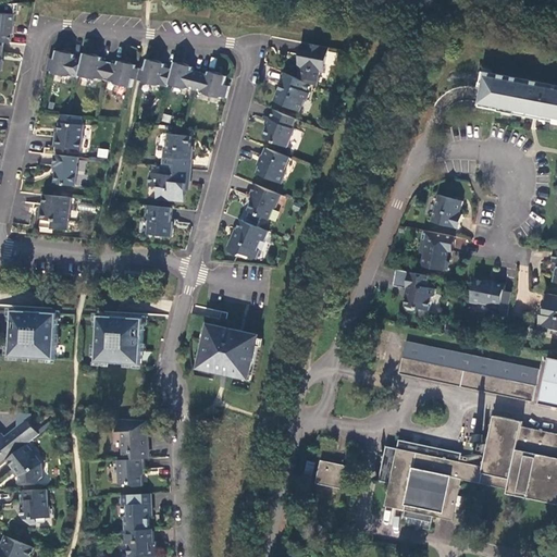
[(0,3),(0,41),(4,42),(12,42),(13,34),(14,34),(16,11),(20,11),(21,2),(0,3)]
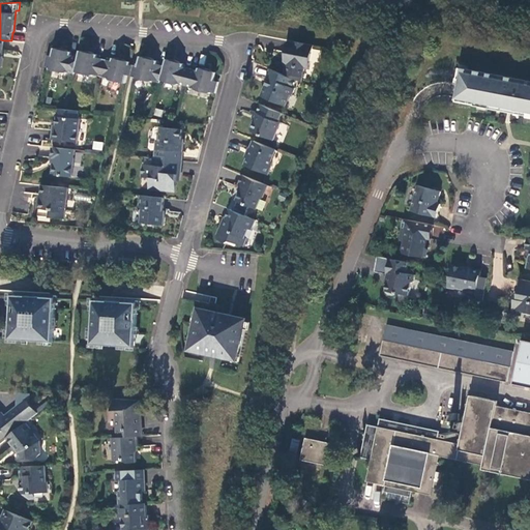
[(288,64),(287,75),(296,78),(301,80),(303,67),(308,67),(313,45),(287,39),(283,63),(288,64)]
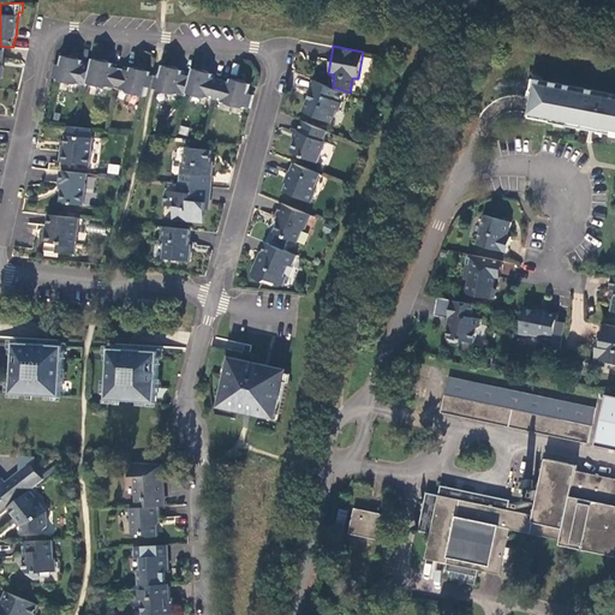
[(61,65),(57,64),(53,77),(58,78),(58,79),(78,84),(78,83),(88,84),(89,81),(93,65),(83,64),(84,60),(64,55),(61,65)]
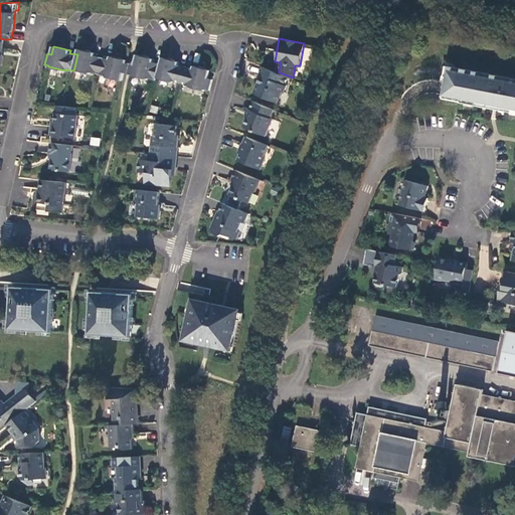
[(89,49),(88,53),(77,51),(77,54),(74,67),(92,71),(93,69),(100,71),(103,56),(96,55),(97,51),(89,49)]
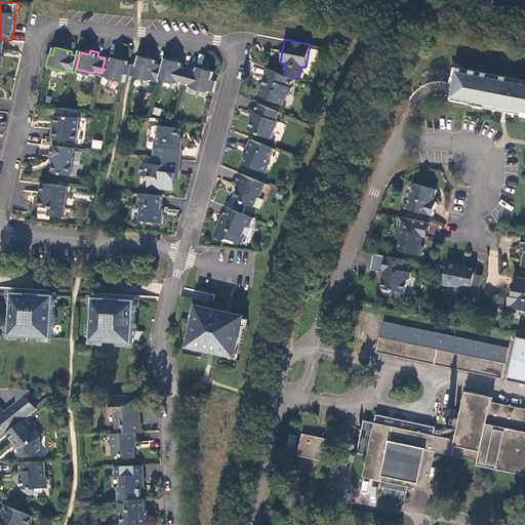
[(113,59),(105,57),(102,73),(111,75),(111,76),(126,80),(129,64),(121,62),(122,57),(114,56),(113,59)]
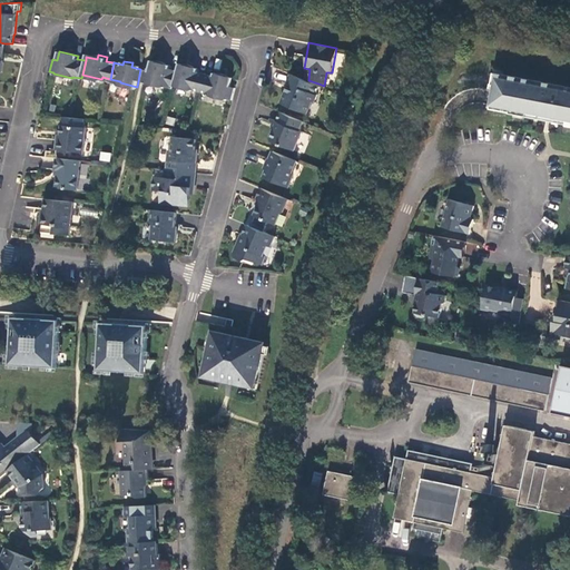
[(150,64),(146,85),(164,89),(164,88),(173,90),(174,87),(178,71),(169,69),(169,65),(160,62),(160,66),(150,64)]
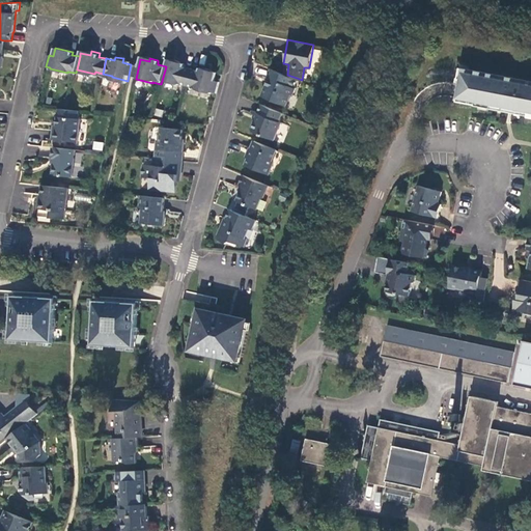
[(175,64),(167,62),(166,66),(162,81),(178,85),(179,83),(188,85),(192,68),(185,66),(185,63),(176,61),(175,64)]
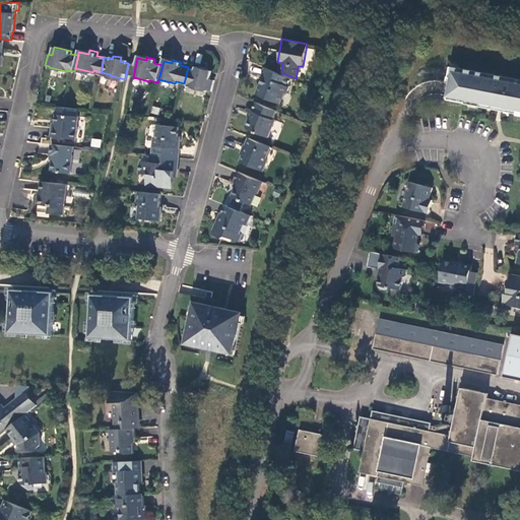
[(281,73),(264,66),(261,76),(264,77),(262,81),(261,81),(257,93),(279,103),(282,93),(286,91),(288,85),(287,84),(290,76),(281,73)]
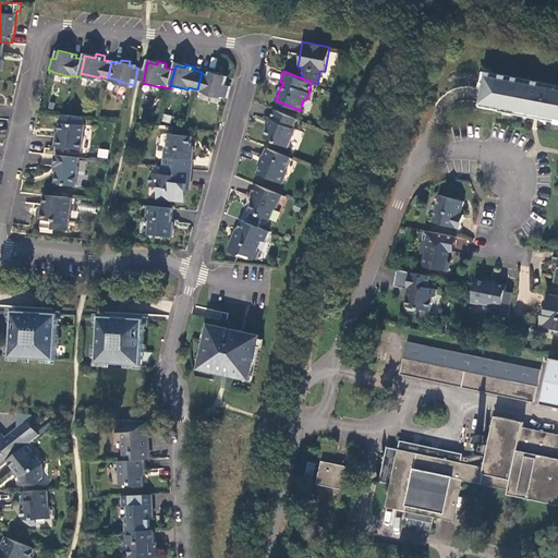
[(229,75),(210,72),(210,74),(202,72),(197,89),(205,92),(205,94),(222,98),(223,96),(228,97),(231,86),(227,85),(229,75)]
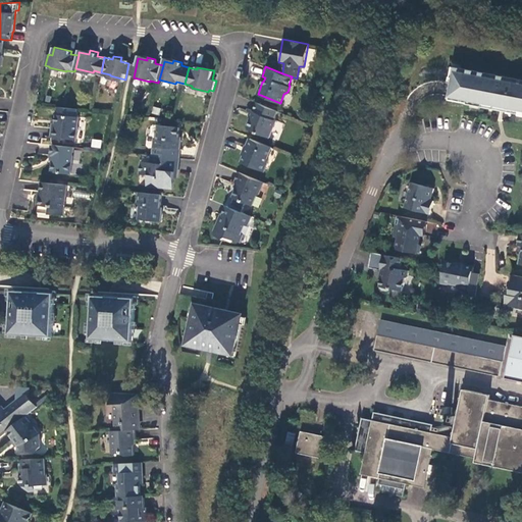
[(453,89),(451,101),(468,104),(468,102),(505,109),(521,112),(521,82),(455,68),(453,79),(455,80),(453,89)]
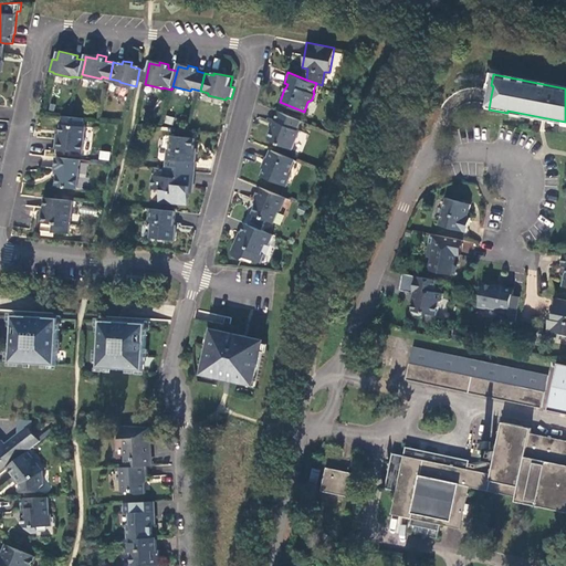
[(302,119),(278,109),(274,119),(276,121),(274,127),(271,128),(269,135),(270,139),(293,148),(301,129),(299,128),(302,119)]
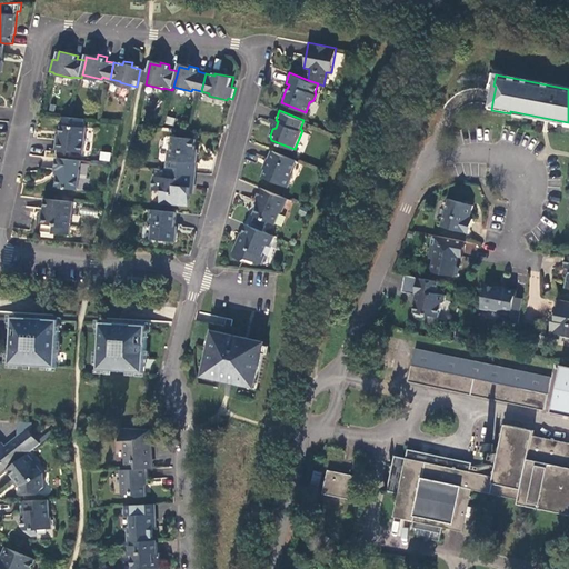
[(87,127),(62,125),(61,138),(58,138),(58,149),(85,151),(87,127)]
